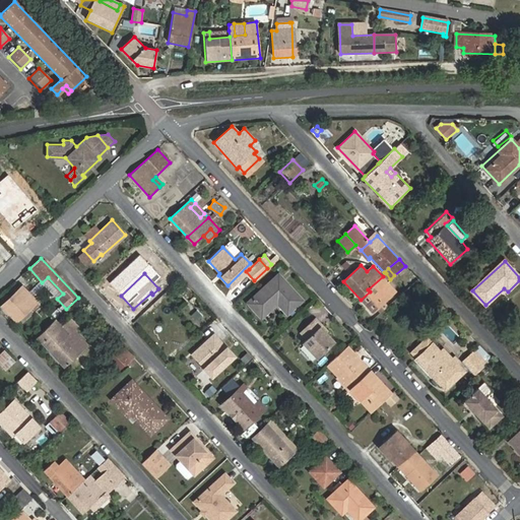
[(287,314),(300,302),(276,276),(248,304),(262,318),(277,304),(287,314)]
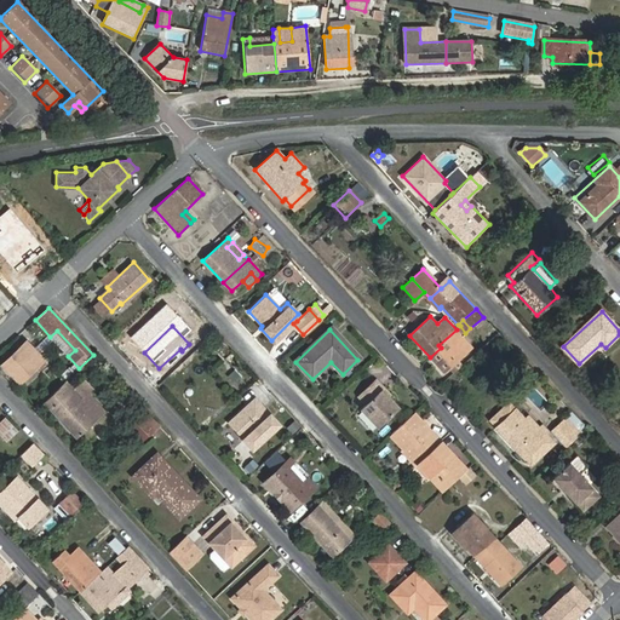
[(441,348),(430,357),(445,374),(472,348),(457,329),(438,345),(441,348)]
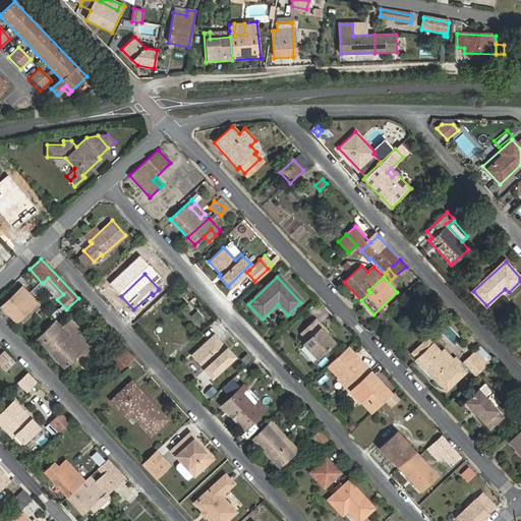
[(41,306),(23,288),(2,307),(17,323),(29,311),(33,314),(41,306)]
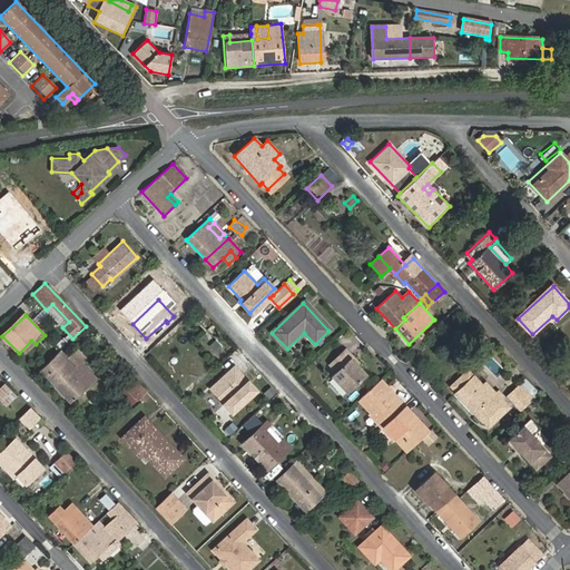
[(81,362),(97,380),(115,363),(99,346),(86,359),(81,362)]
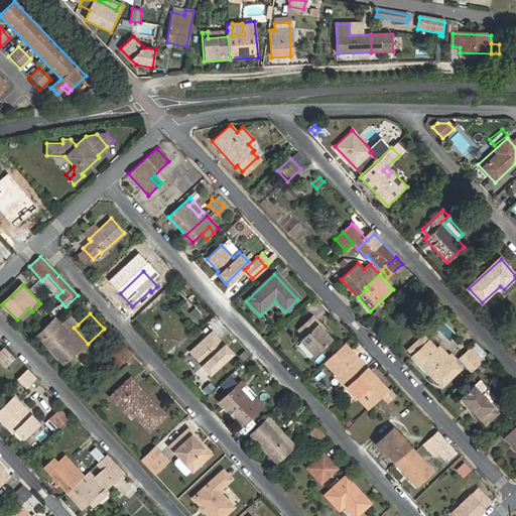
[(332,338),(324,330),(316,323),(318,321),(312,314),(297,330),(303,337),(299,341),(313,356),(332,338)]
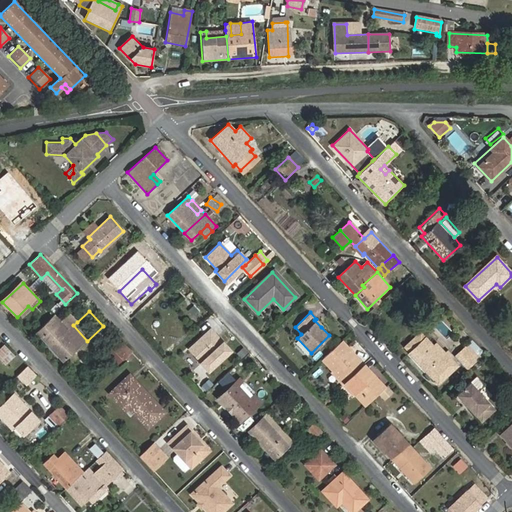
[(54,314),(35,332),(63,362),(87,341),(73,325),(77,322),(69,313),(61,321),(54,314)]
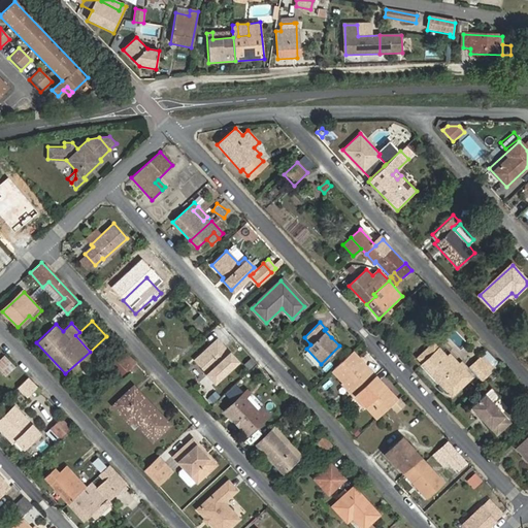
[(455,331),(449,337),(461,349),(467,342),(455,331)]
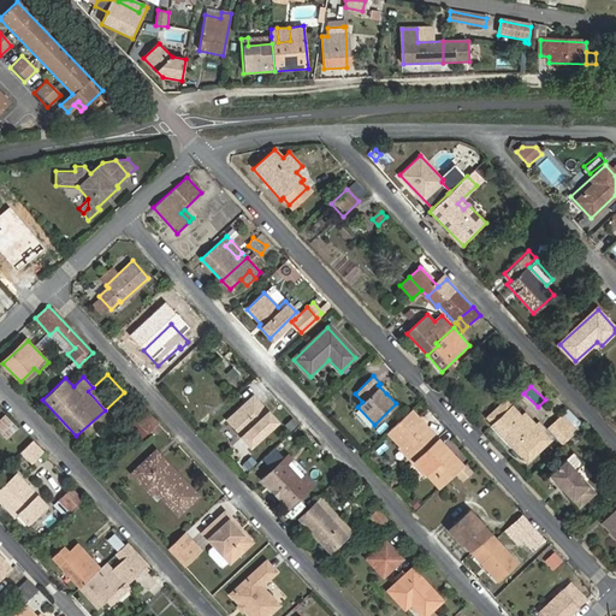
[(227,422),(243,438),(254,428),(262,438),(278,424),(254,398),(227,422)]
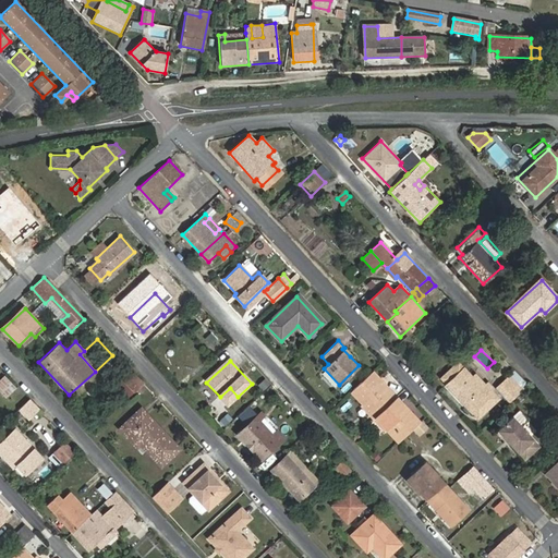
[(494,391),(493,390),(487,384),(482,388),(459,363),(443,378),(448,384),(446,386),(471,413),(472,411),(478,417),(489,407),(484,401),(494,391)]
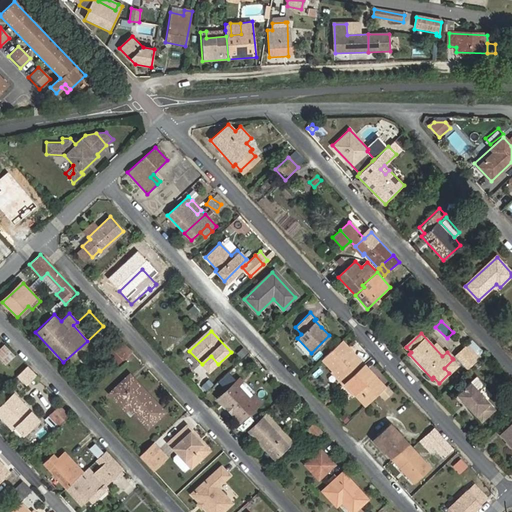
[(111,349),(122,361),(131,353),(119,341),(111,349)]
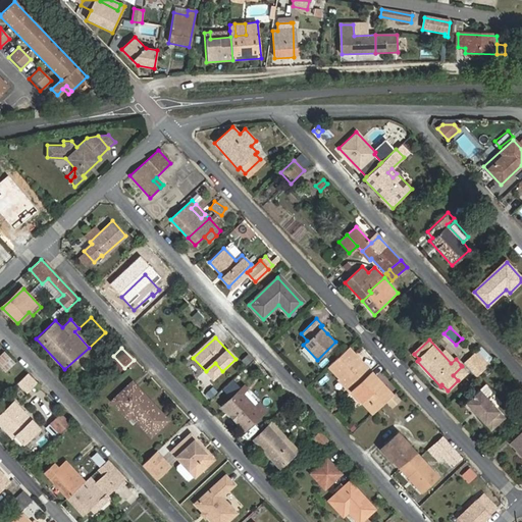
[(355,356),(348,349),(346,351),(328,367),(351,390),(370,373),(359,361),(356,364),(352,359),(355,356)]
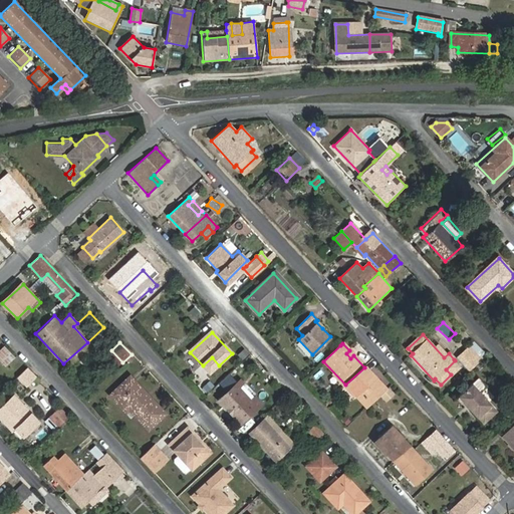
[(16,356),(6,345),(0,350),(0,358),(6,365),(16,356)]
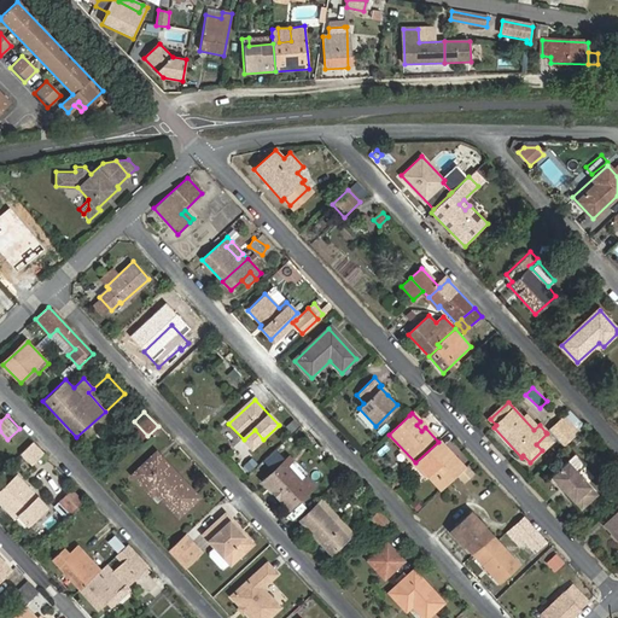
[(564,415),(559,420),(573,436),(578,431),(564,415)]
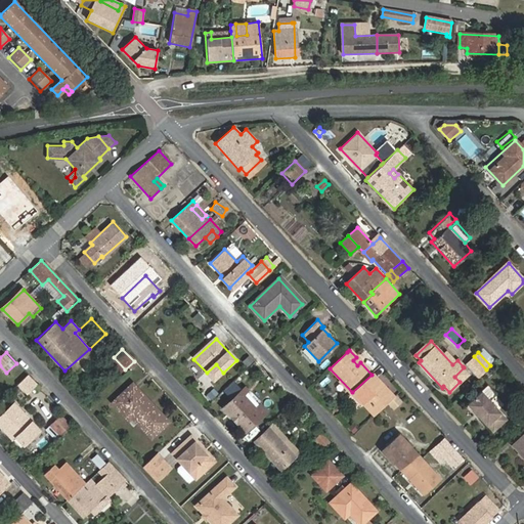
[(474,356),(466,363),(473,370),(479,377),(486,369),(474,356)]
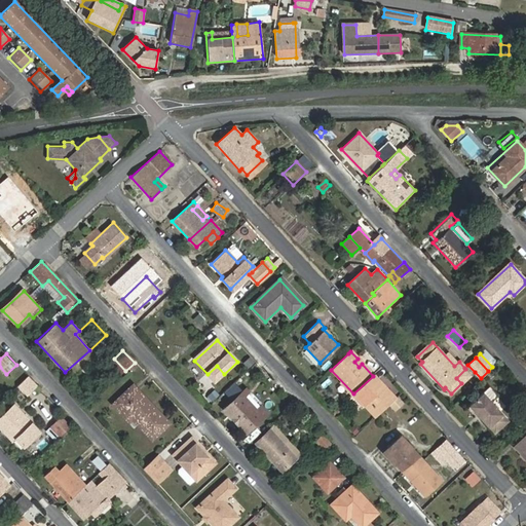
[(467,365),(464,368),(465,369),(456,378),(461,383),(475,372),(467,365)]
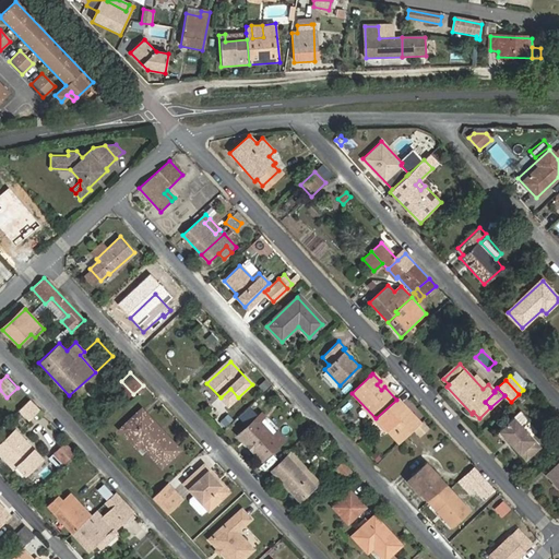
[(230,389),(221,397),(228,406),(238,397),(230,389)]
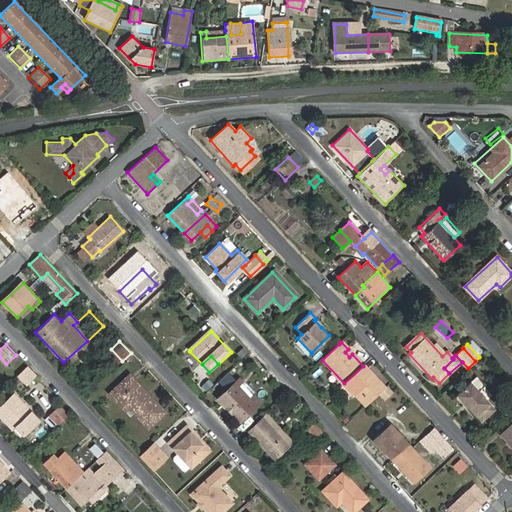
[(269,386),(275,380),(261,366),(259,368),(261,370),(257,373),(269,386)]
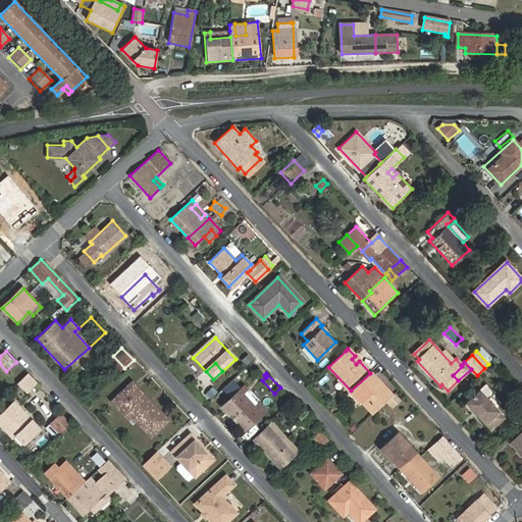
[(370,373),(351,390),(364,404),(380,388),(379,387),(382,385),(370,373)]
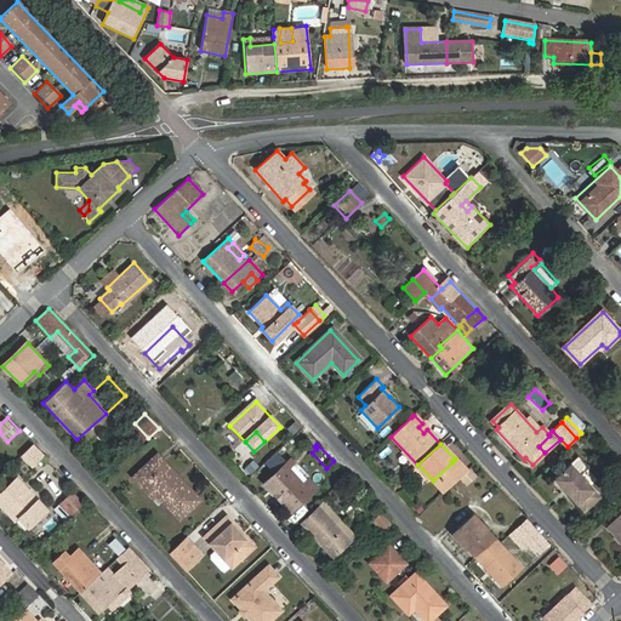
[(32,445),(20,456),(27,463),(30,467),(43,456),(32,445)]
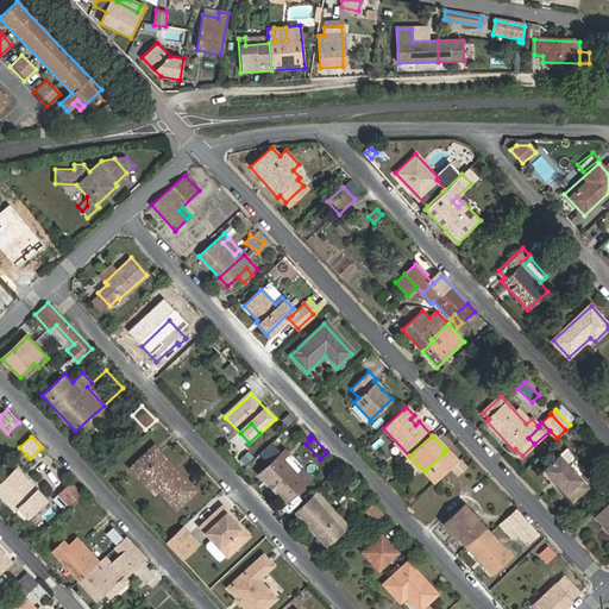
[(143,475),(152,485),(175,509),(195,491),(155,447),(131,469),(139,478),(143,475)]
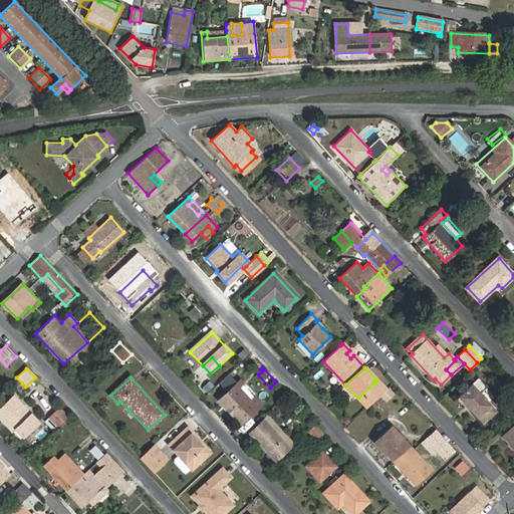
[(221,386),(228,393),(236,384),(229,378),(221,386)]
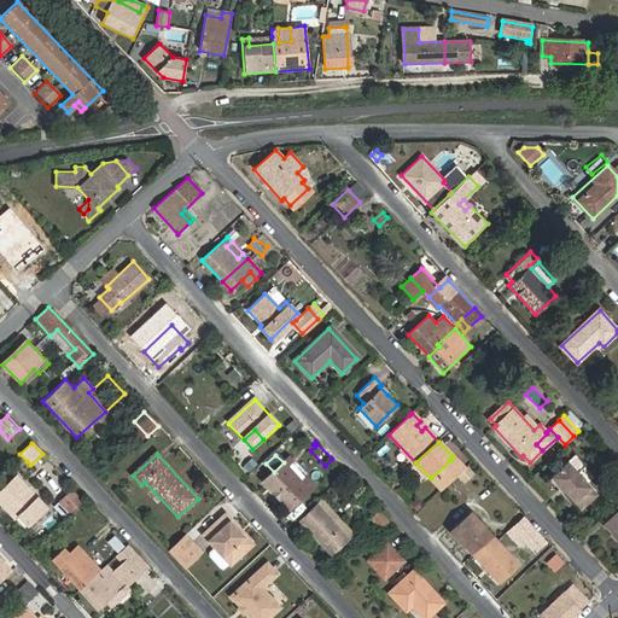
[(293,460),(290,456),(284,462),(274,472),(263,482),(289,509),(316,484),(309,477),(304,482),(287,465),(293,460)]
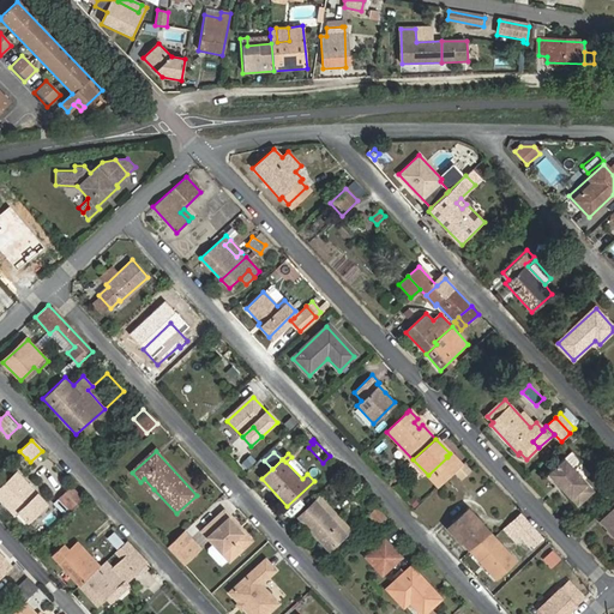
[(302,479),(307,474),(292,457),(286,462),(302,479)]
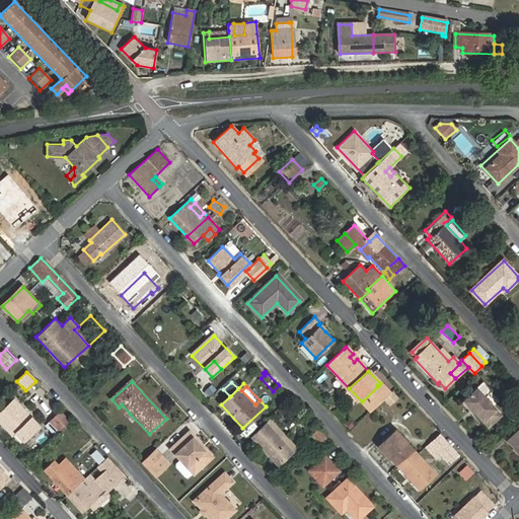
[(362,401),(371,413),(390,394),(384,388),(382,390),(378,386),(362,401)]
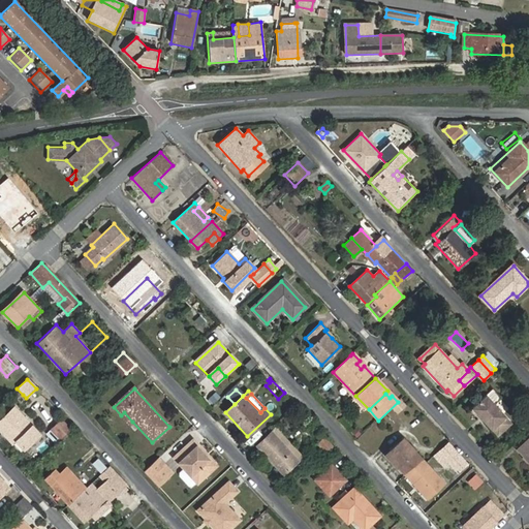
[(486,395),(471,407),(491,430),(500,421),(505,428),(511,423),(486,395)]
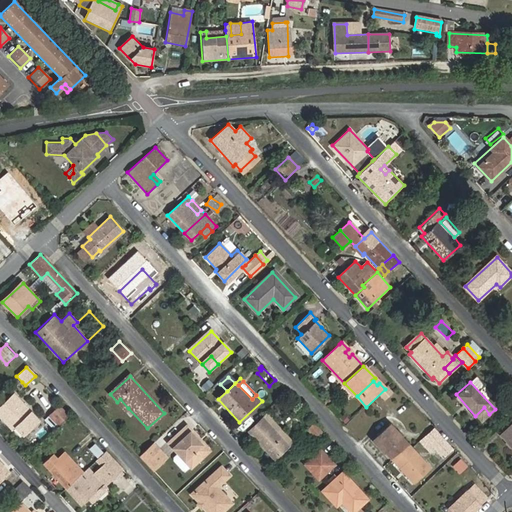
[(16,427),(23,435),(38,421),(14,395),(0,407),(0,415),(13,430),(16,427)]
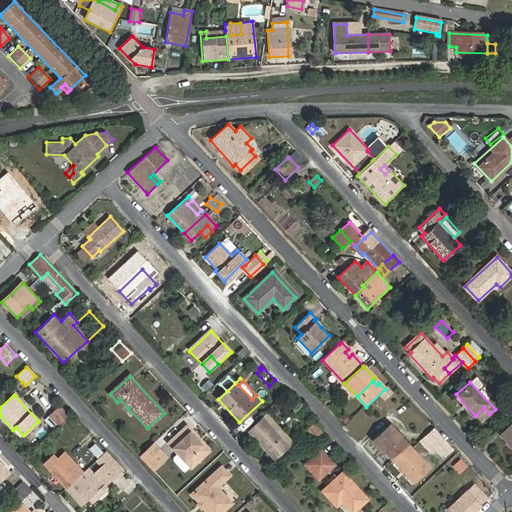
[(125,411),(128,408),(120,399),(117,402),(125,411)]
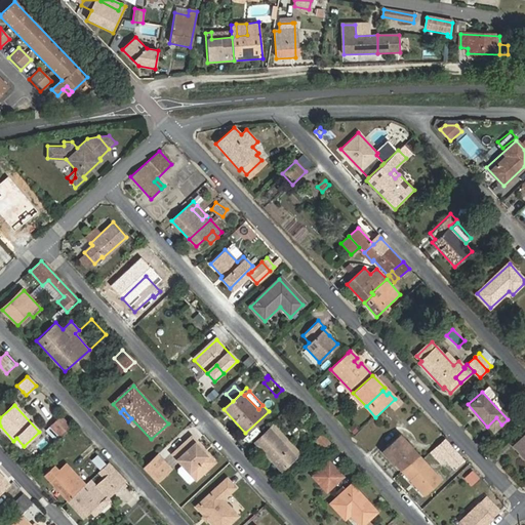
[(59,436),(70,427),(59,416),(50,426),(59,436)]
